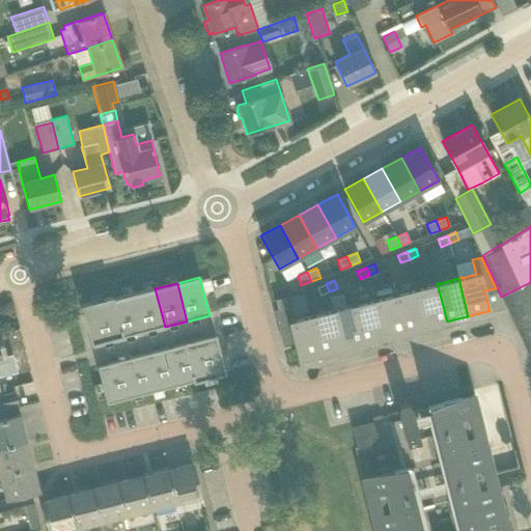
[(329,291),(326,283),(316,287),(319,295),(329,291)]
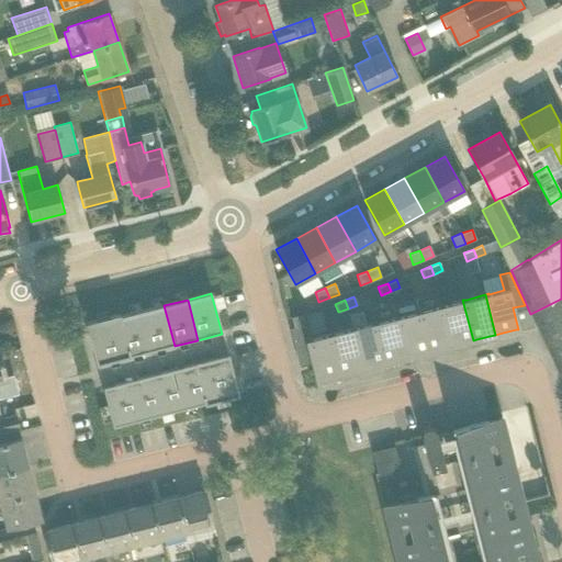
[(473,340),(462,300),(459,301),(459,302),(444,305),(440,305),(451,346),(456,345),(470,340),(470,341),(473,340)]
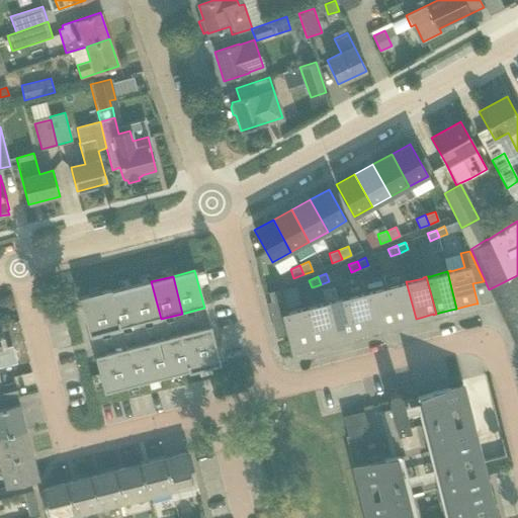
[(130,287),(140,325),(161,319),(151,281),(130,287)]
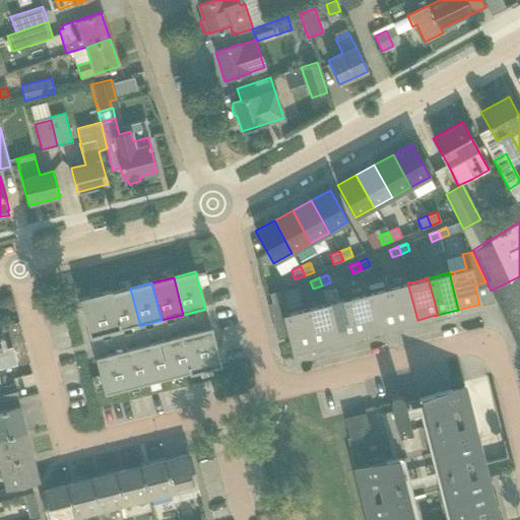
[(417,320),(407,282),(404,283),(404,284),(390,287),(387,288),(396,325),(399,324),(412,321),(417,320)]
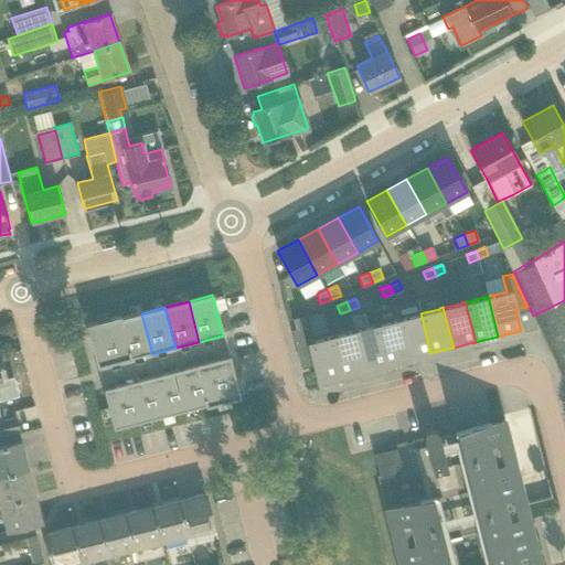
[(117,320),(128,361),(152,354),(141,313),(117,320)]
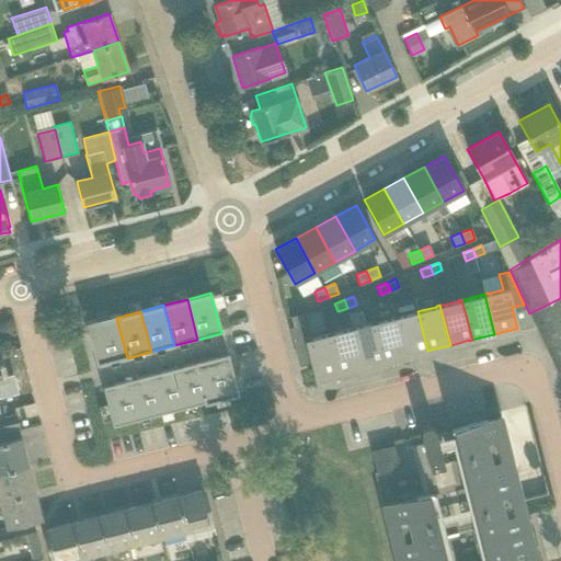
[(427,351),(418,311),(414,311),(414,312),(399,316),(396,317),(405,356),(411,355),(424,352),(427,351)]
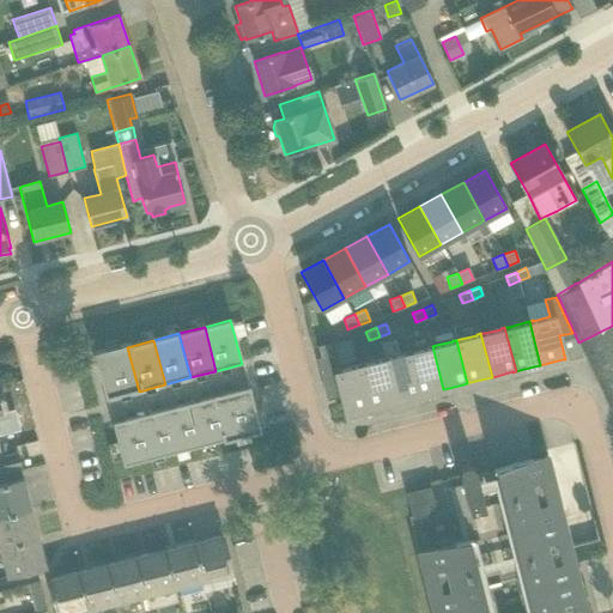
[(443,389),(432,346),(429,347),(412,351),(408,352),(418,392),(441,386),(442,390),(443,389)]
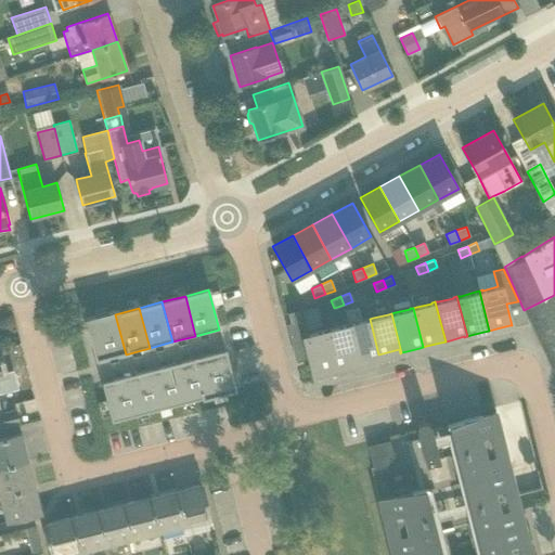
[(126,355),(115,314),(85,322),(89,338),(97,336),(103,360),(126,355)]
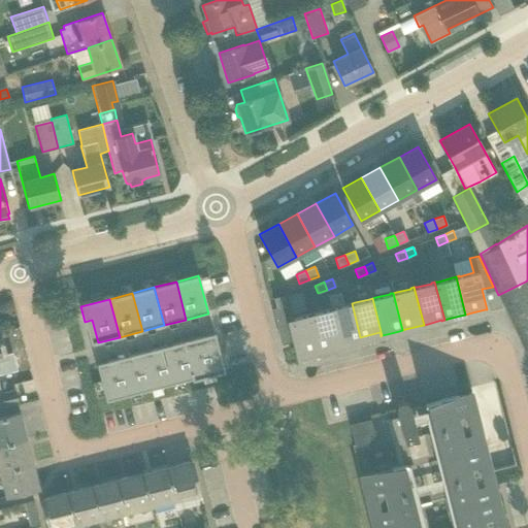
[(360,337),(352,303),(349,304),(334,308),(334,307),(331,308),(339,342),(360,337)]
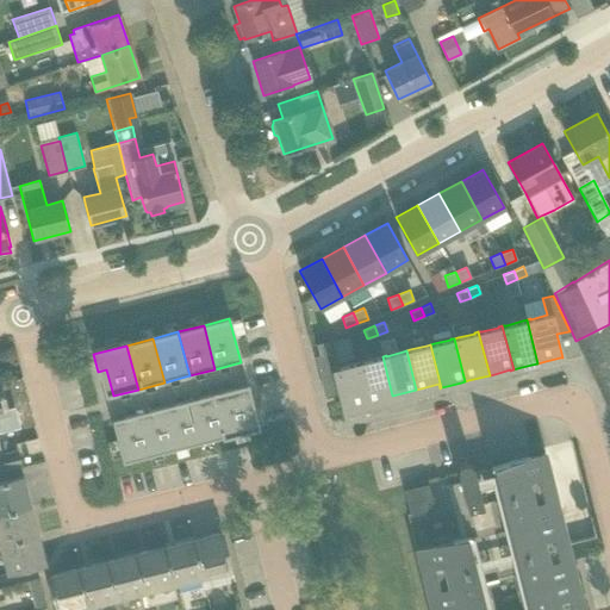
[(368,402),(359,362),(354,363),(337,368),(337,367),(335,368),(330,352),(313,356),(324,393),(338,388),(343,409),(344,408),(360,404),(368,402)]
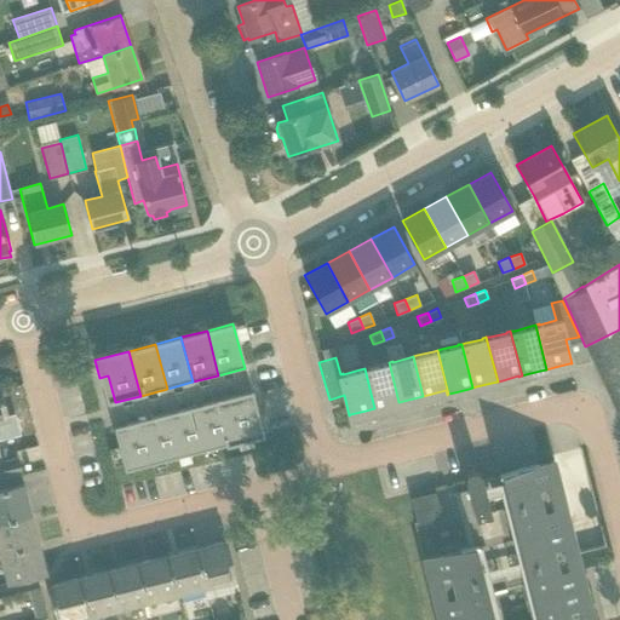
[(399,402),(389,362),(384,363),(385,363),(368,368),(368,367),(365,368),(374,408),(399,402)]
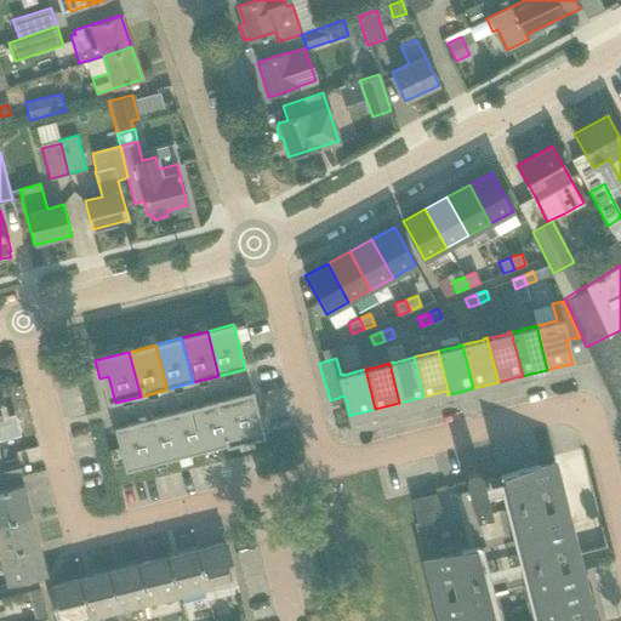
[(0,479),(21,474),(17,459),(1,462),(0,456),(0,421),(7,420),(0,392),(0,479)]
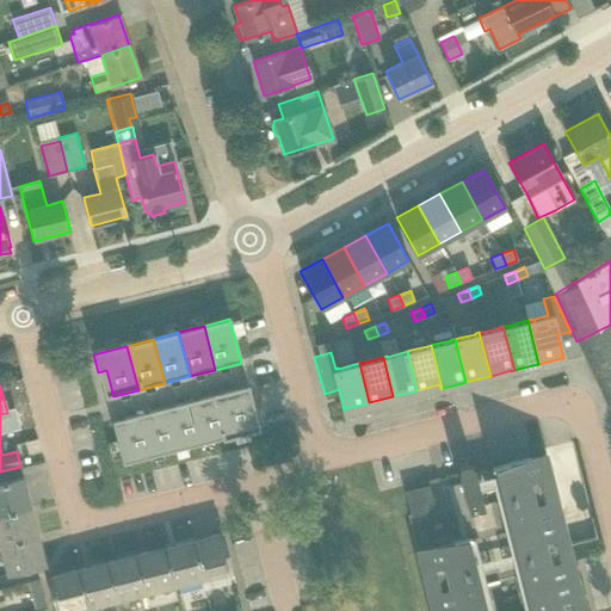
[(214,396),(224,439),(259,430),(254,414),(246,417),(239,389),(214,396)]
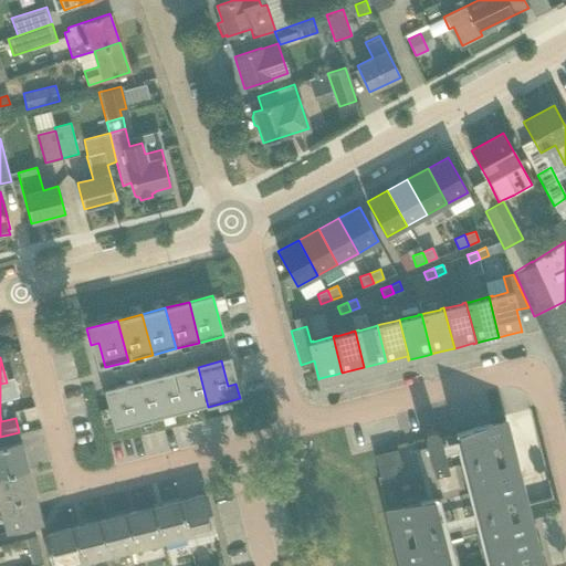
[(174,374),(185,412),(208,407),(198,367),(174,374)]
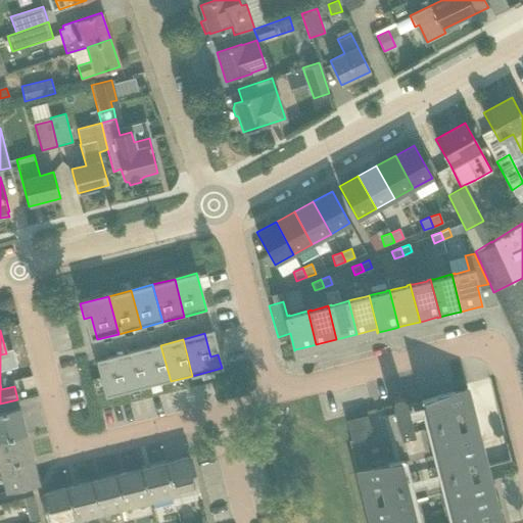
[(139,350),(148,387),(171,381),(160,345),(139,350)]
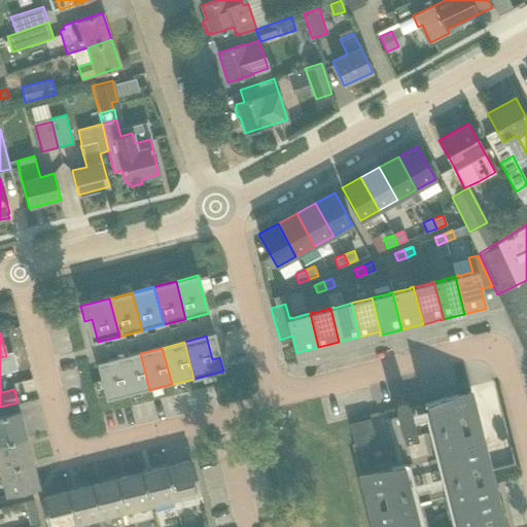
[(118,359),(128,396),(149,390),(140,353),(118,359)]
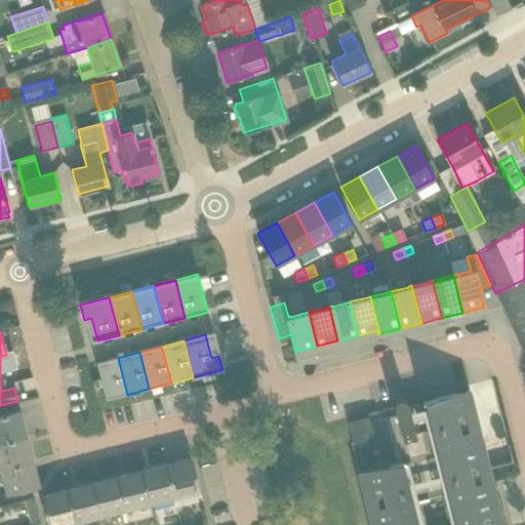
[(105,400),(127,395),(118,358),(95,364),(105,400)]
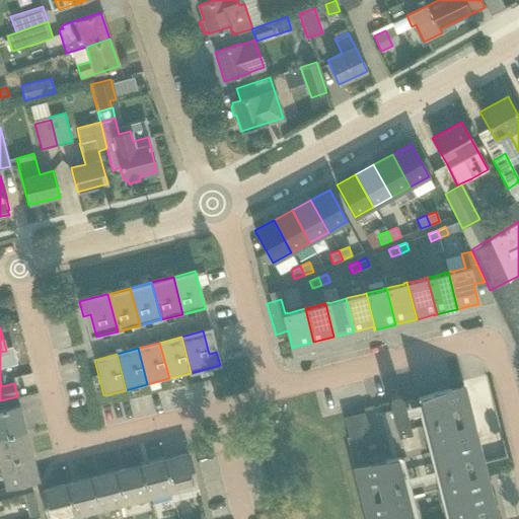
[(495,518),(461,385),(417,396),(419,402),(404,406),(402,398),(402,397),(401,395),(400,395),(399,394),(398,393),(397,393),(396,393),(395,393),(394,393),(393,393),(392,394),(390,395),(389,396),(389,398),(389,399),(389,400),(394,425),(387,427),(394,457),(355,467),(367,518),(495,518)]
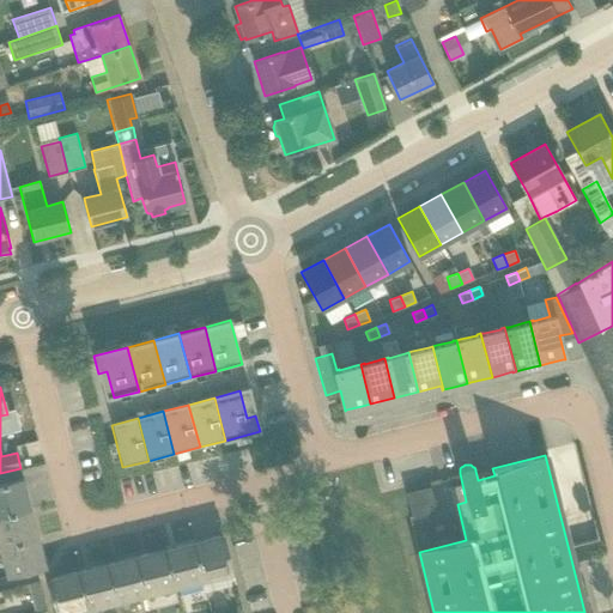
[(0,484),(0,515),(30,508),(23,479),(0,484)]
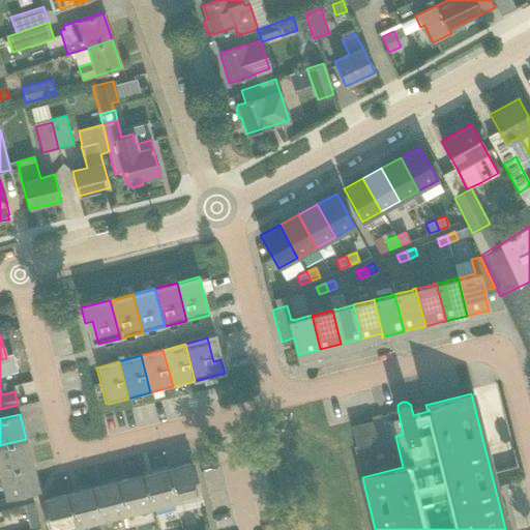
[(378,443),(372,420),(350,425),(356,448),(378,443)]
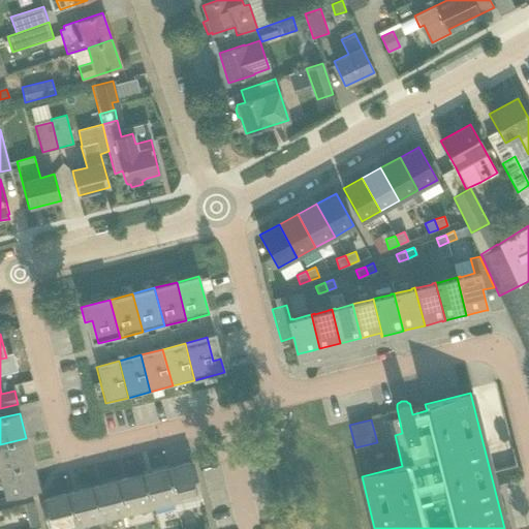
[(0,444),(0,471),(32,463),(26,438),(0,444)]
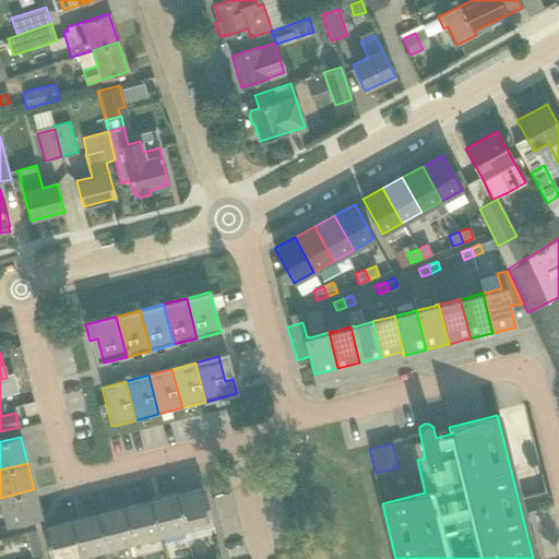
[(203,488),(177,495),(185,530),(187,539),(214,533),(212,523),(203,488)]
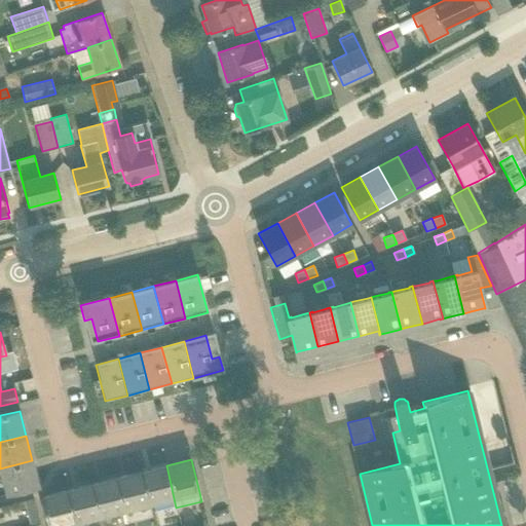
[(32,460),(0,468),(0,470),(6,494),(39,486),(32,460)]
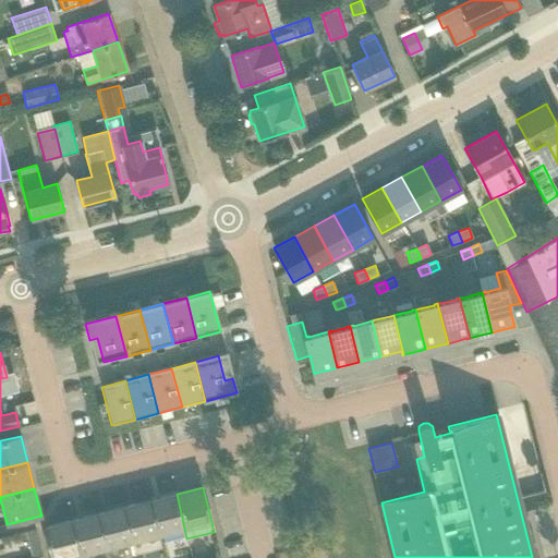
[(177,494),(149,500),(158,535),(184,529),(177,494)]
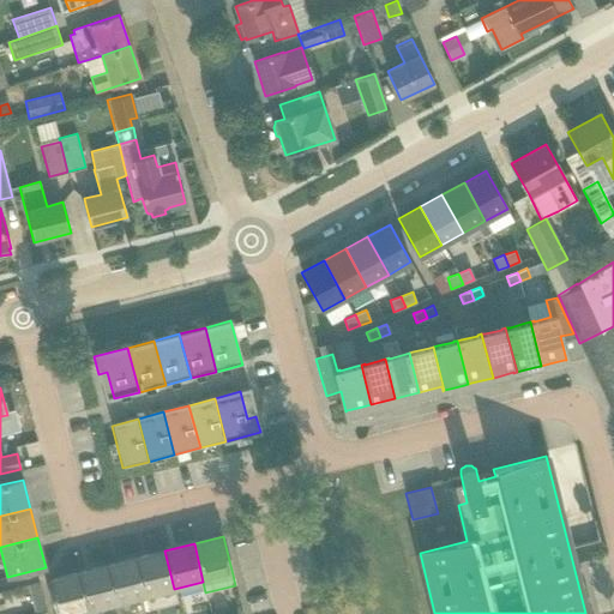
[(164,551),(134,558),(144,596),(174,589),(164,551)]
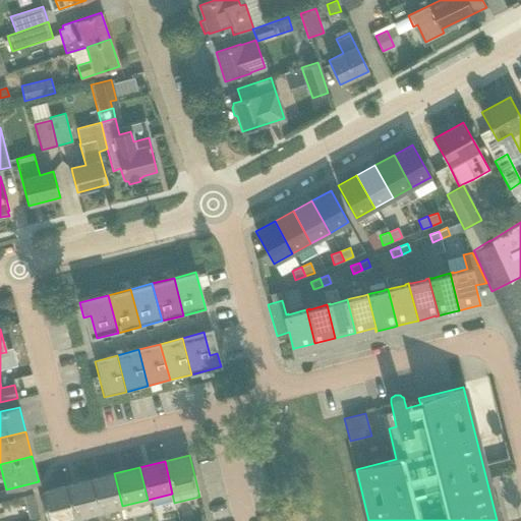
[(114,473),(91,479),(99,512),(122,506),(114,473)]
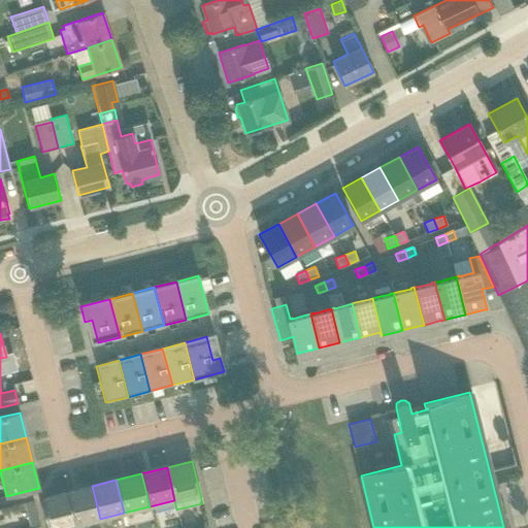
[(74,525),(75,527),(102,527),(100,519),(92,486),(66,493),(74,525)]
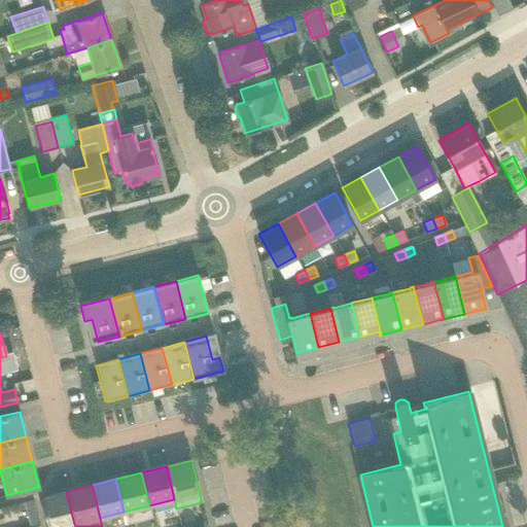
[(48,526),(61,526),(74,524),(66,492),(41,498),(48,526)]
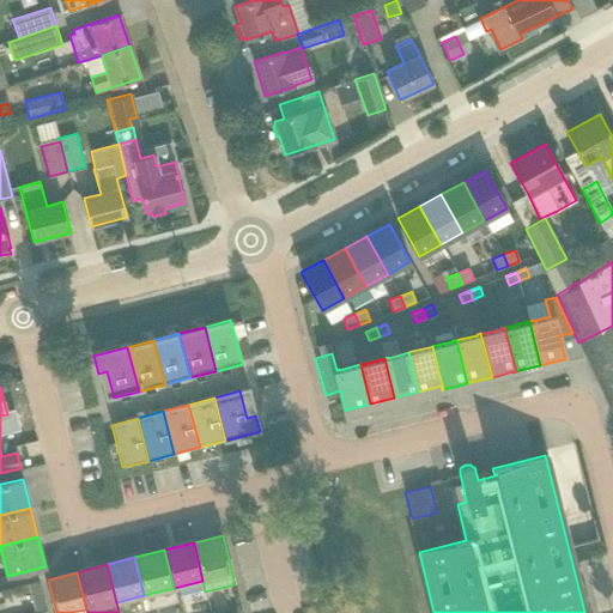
[(38,612),(47,611),(40,582),(29,584),(35,612),(38,612)]
